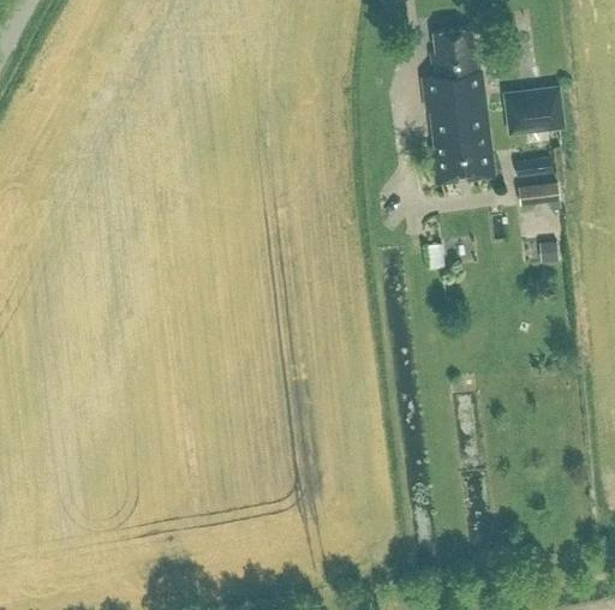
[(436,111),(436,117),(487,111),(483,71),(476,72),(471,29),(437,34),(440,54),(434,55),(436,77),(425,78),(429,111),(436,111)]
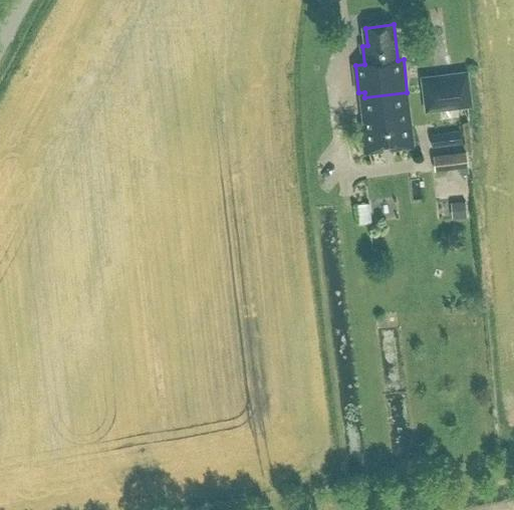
[(468,106),(465,76),(463,76),(464,80),(424,84),(424,81),(422,81),(426,111),(468,106)]
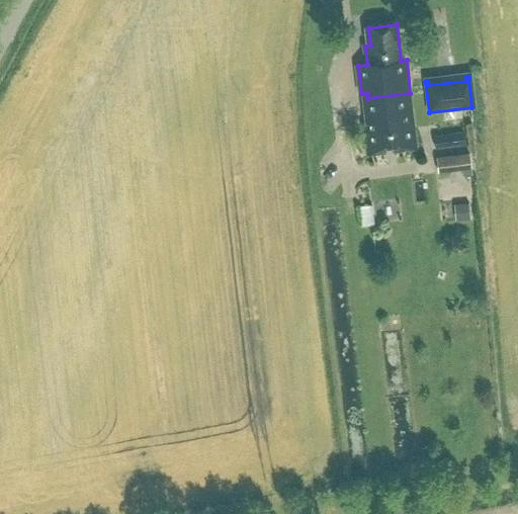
[(417,149),(410,93),(367,98),(370,123),(365,125),(368,155),(384,153),(385,146),(398,144),(401,151),(417,149)]
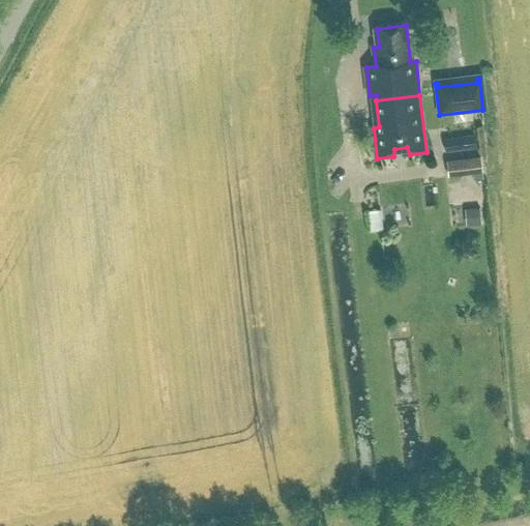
[(444,141),(446,153),(464,151),(463,139),(444,141)]
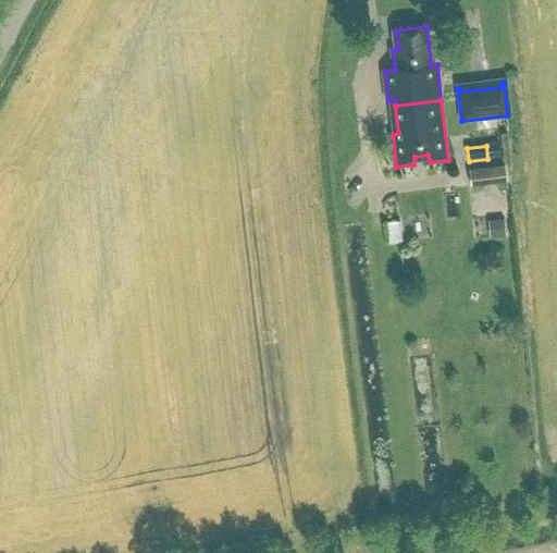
[(470,171),(471,186),(497,183),(496,168),(470,171)]
